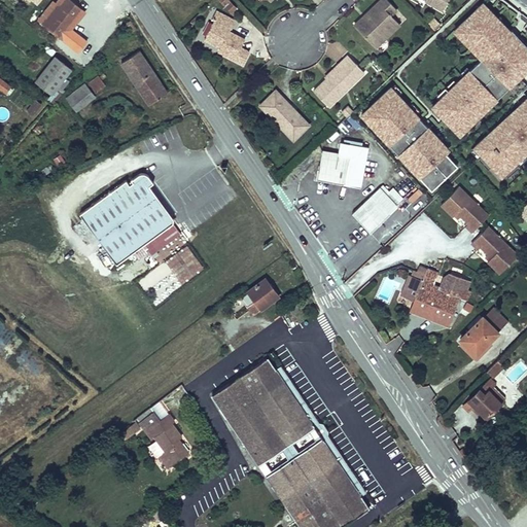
[(59,4),(54,0),(51,0),(38,18),(44,23),(59,4)]
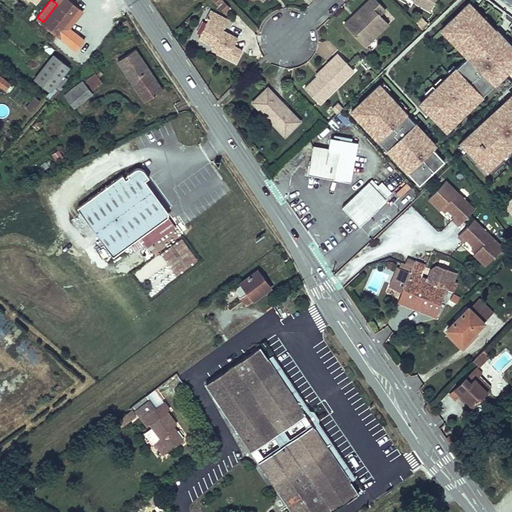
[(43,22),(78,50),(85,40),(70,27),(82,11),(68,0),(60,0),(57,4),(43,22)]
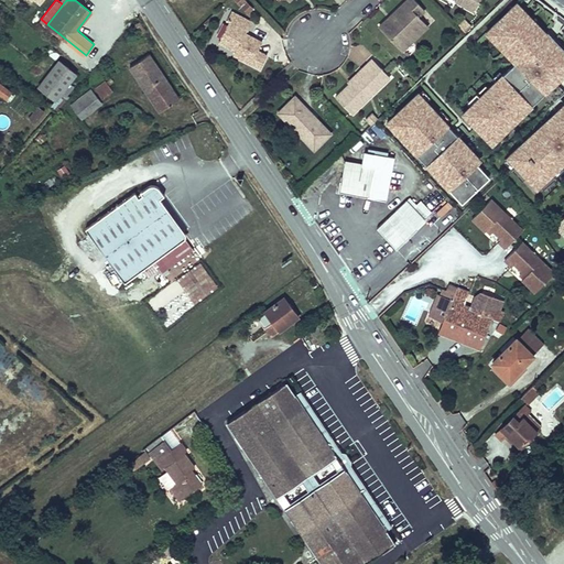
[(231,0),(230,3),(249,15),(256,6),(246,0),(231,0)]
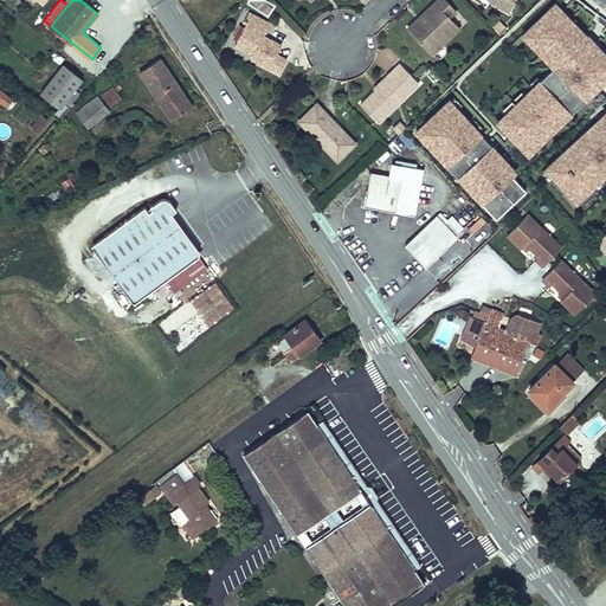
[(418,24),(410,32),(433,56),(462,27),(451,18),(456,12),(444,0),(439,0),(425,14),(429,19),(424,23),(418,24)]
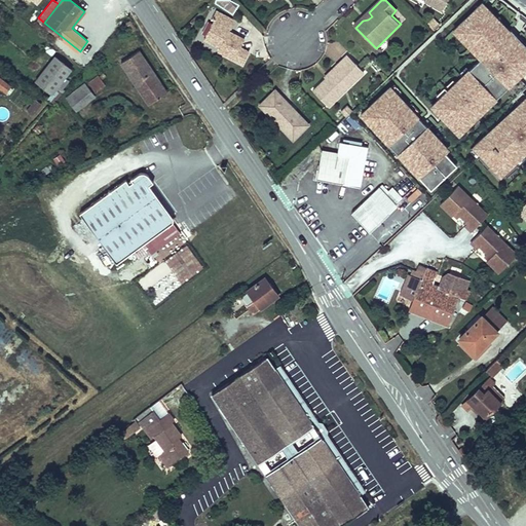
[(421,0),(441,10),(446,0),(421,0)]
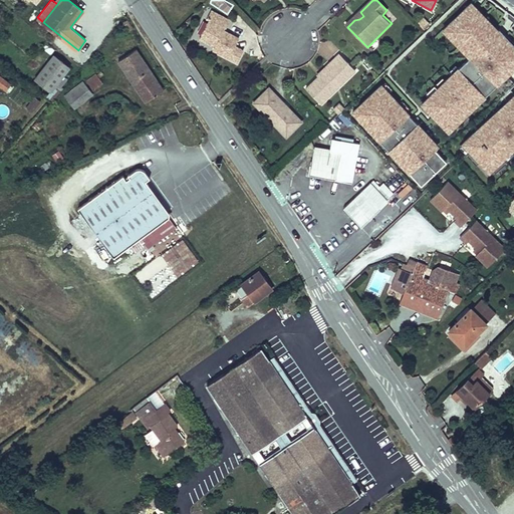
[(427,98),(421,105),(447,133),(453,127),(450,123),(466,108),(469,111),(476,104),(473,101),(480,94),(483,98),(496,86),(492,82),(501,74),(504,78),(513,68),(513,53),(501,40),(504,37),(498,31),(496,32),(491,26),(487,30),(472,14),(476,11),(470,5),(446,28),(453,36),(450,39),(461,52),(465,48),(472,55),(468,59),(457,70),(450,76),(444,82),(427,98)]
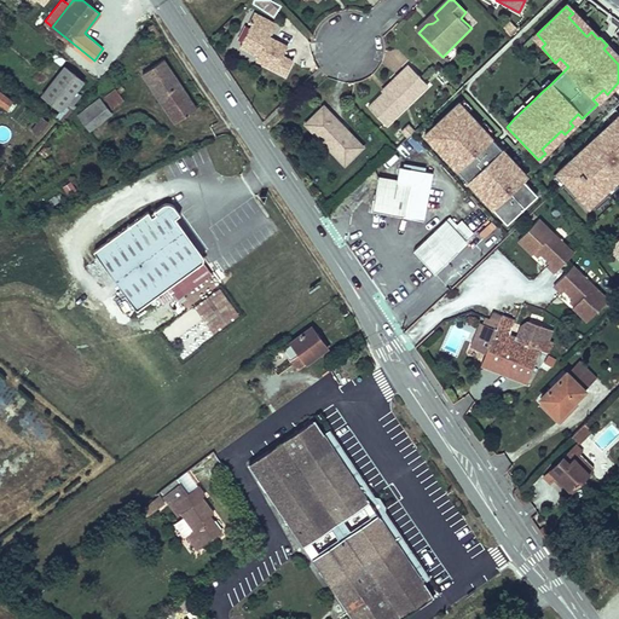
[(279,22),(256,11),(253,19),(255,22),(243,44),(261,53),(260,57),(289,73),(296,58),(287,53),(291,44),(271,34),(272,30),(275,32),(279,22)]
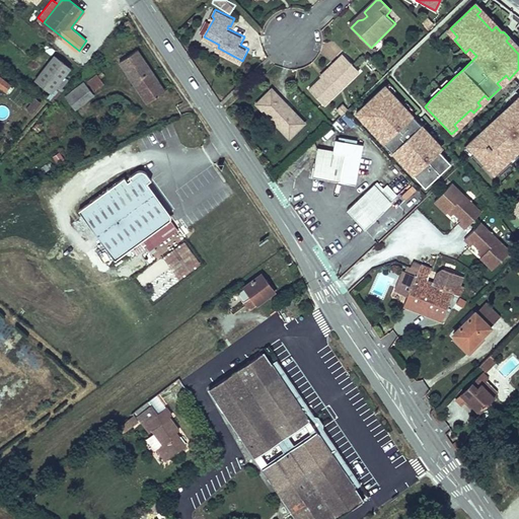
[(492,30),(496,26),(480,11),(476,14),(492,30)]
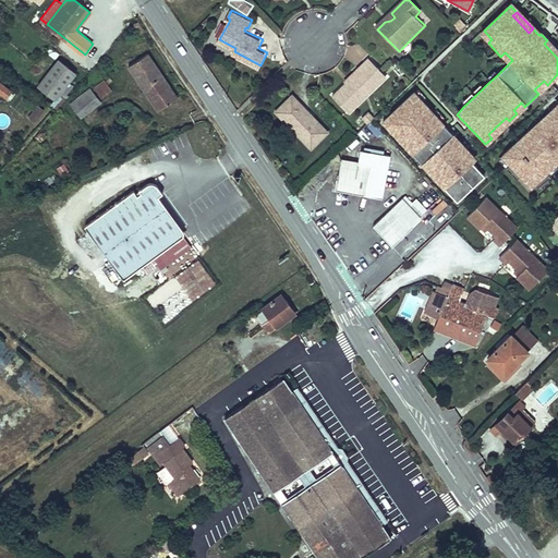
[(391,13),(376,28),(377,29),(385,22),(390,21),(395,17),(391,13)]
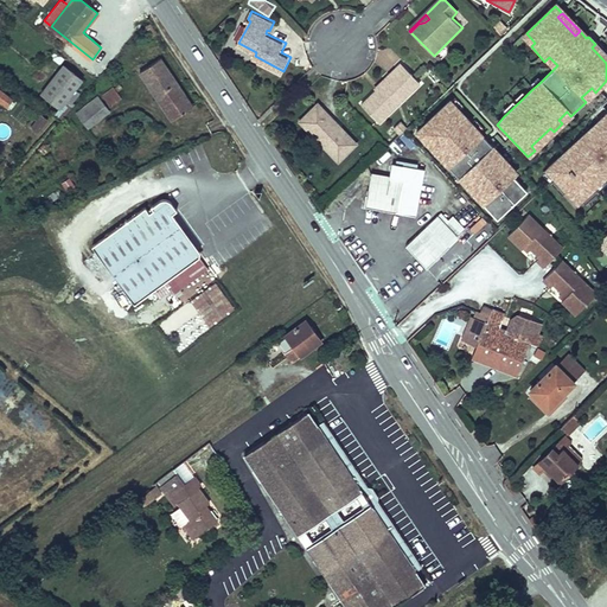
[(506,31),(497,23),(491,30),(499,38),(506,31)]
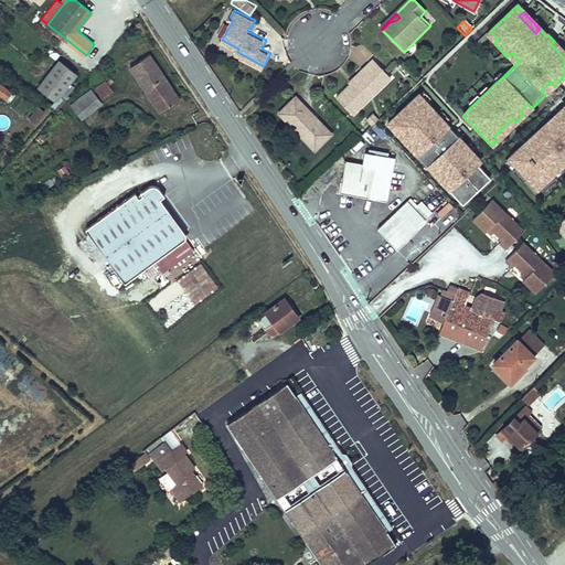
[(498,40),(490,31),(486,34),(494,43),(498,40)]
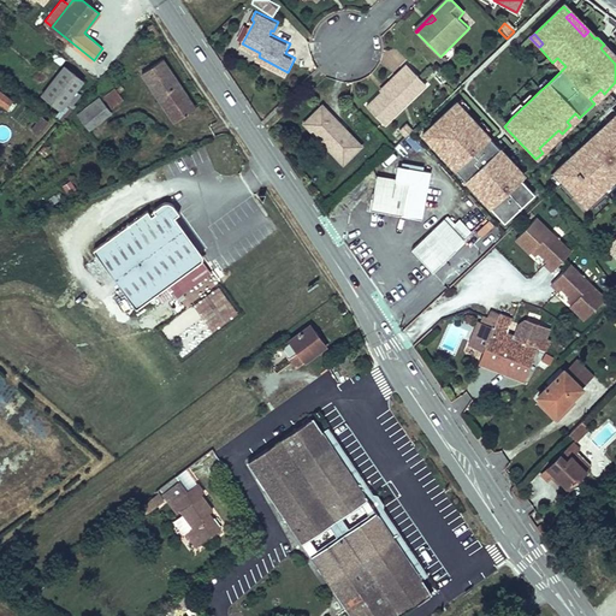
[(615,64),(615,58),(604,45),(600,48),(615,64)]
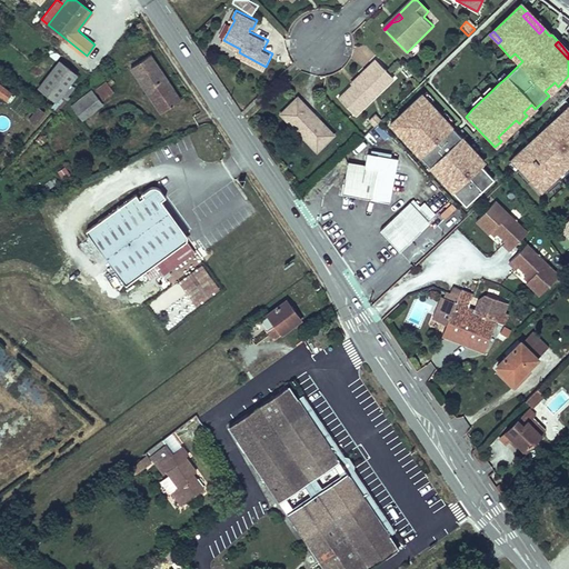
[(181,101),(149,53),(131,65),(163,113),(181,101)]
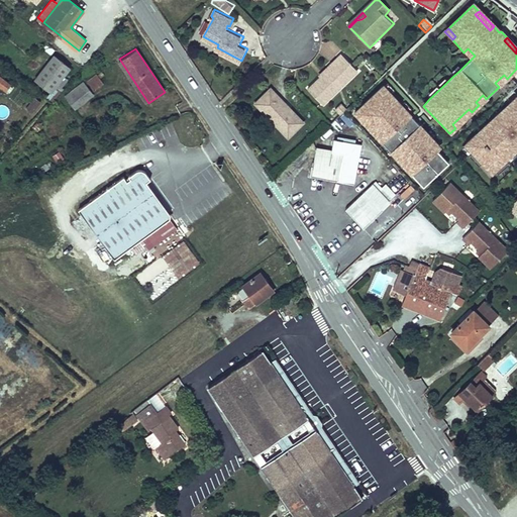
[(468,48),(463,53),(471,60),(475,56),(468,48)]
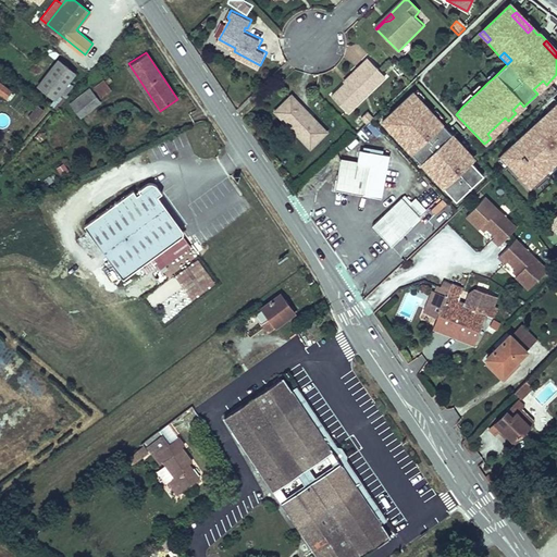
[(346,82),(332,95),(348,112),(373,88),(368,83),(381,70),(369,57),(356,69),(358,71),(346,82)]
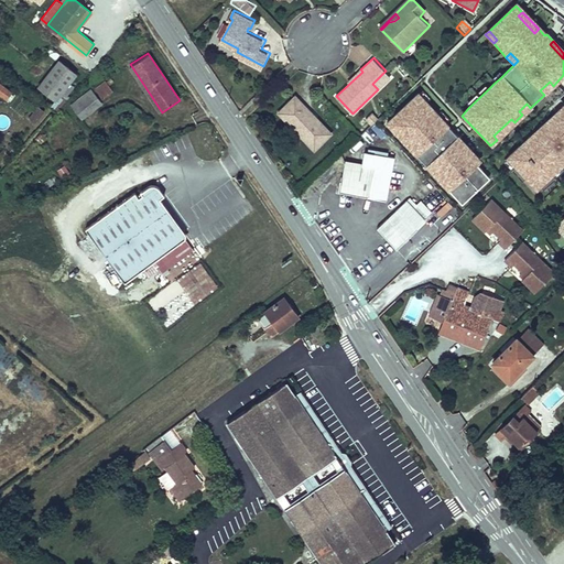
[(56,104),(77,76),(58,62),(38,89),(56,104)]
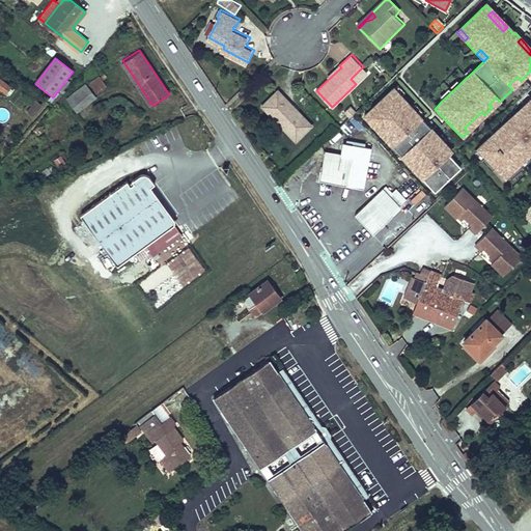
[(339,65),(329,76),(330,78),(341,67),(339,65)]
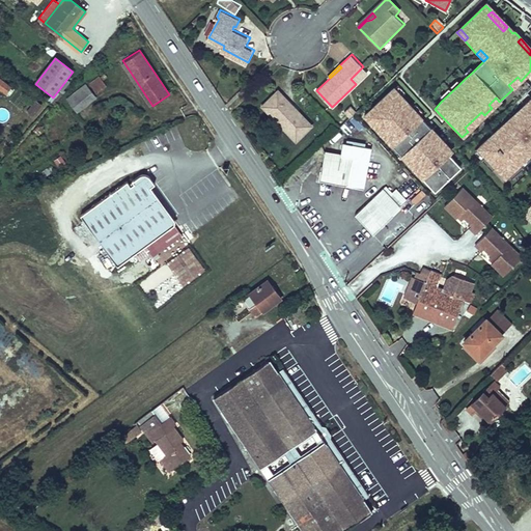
[(356,84),(368,73),(363,66),(351,79),(356,84)]
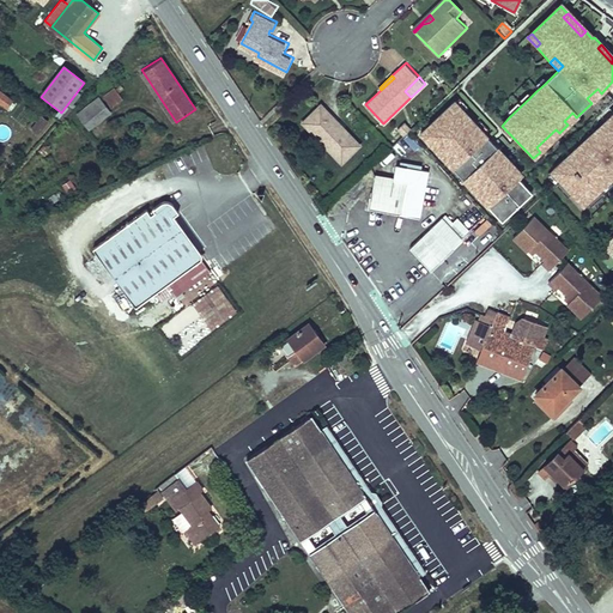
[(533,87),(536,91),(545,84),(541,80),(533,87)]
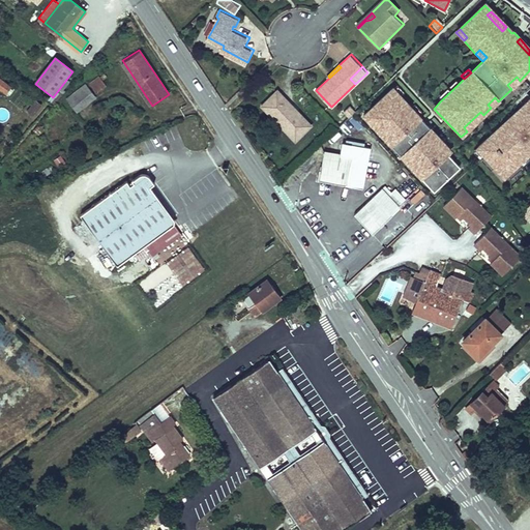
[(13,84),(0,74),(0,85),(8,91),(13,84)]
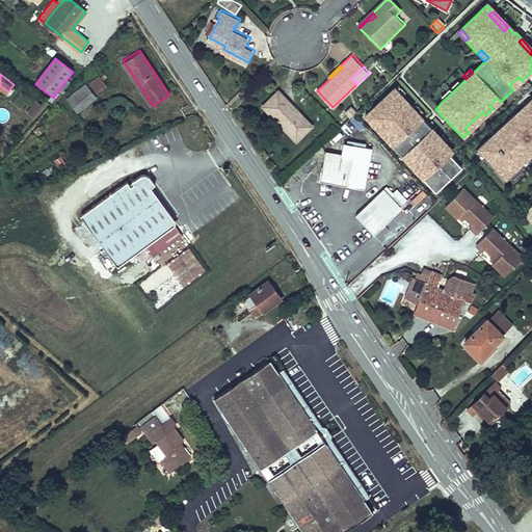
[(109,86),(102,76),(90,83),(98,95),(109,86)]
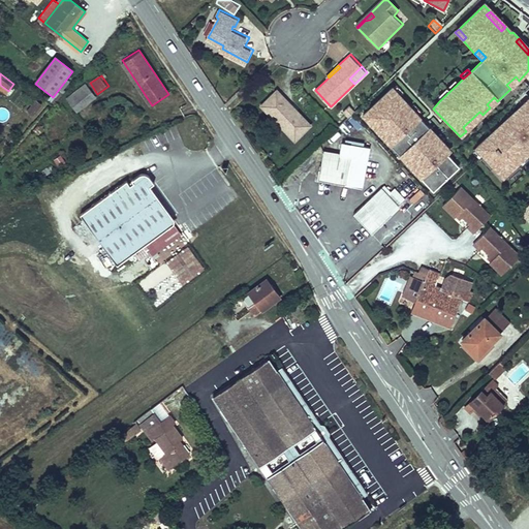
[(506,85),(510,89),(519,81),(516,76),(506,85)]
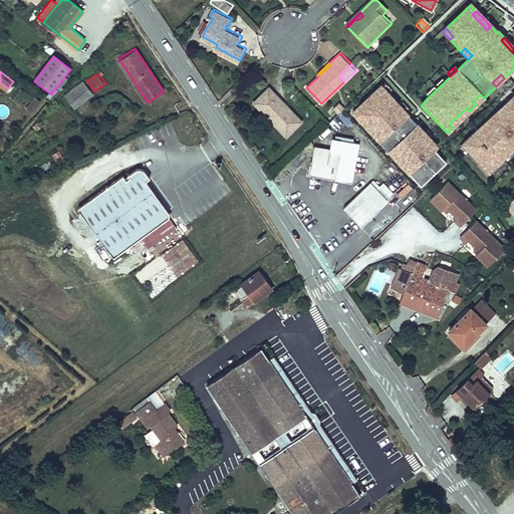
[(427,98),(444,82),(441,79),(424,95),(427,98)]
